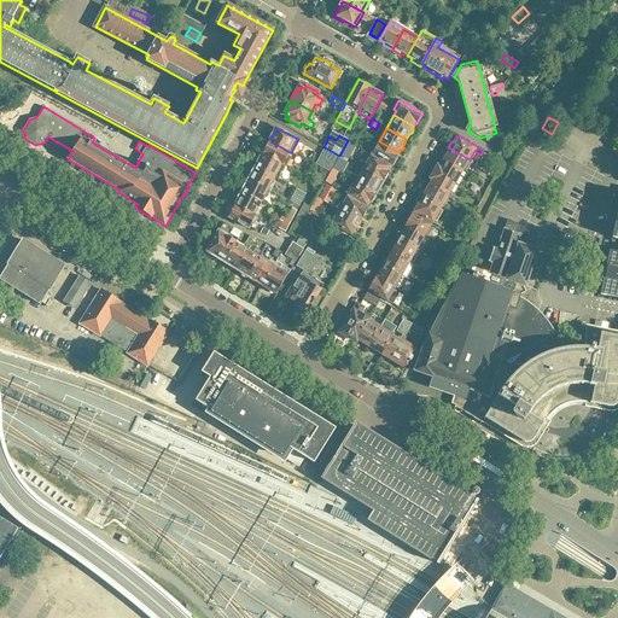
[(289,155),(290,152),(270,141),(263,153),(286,165),(291,156),(289,155)]
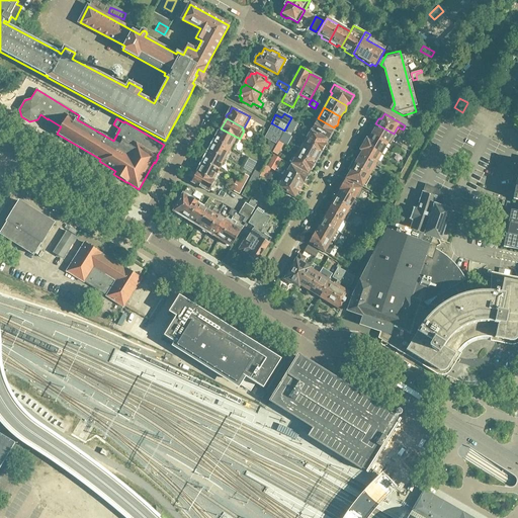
[(259,118),(256,122),(266,131),(269,126),(259,118)]
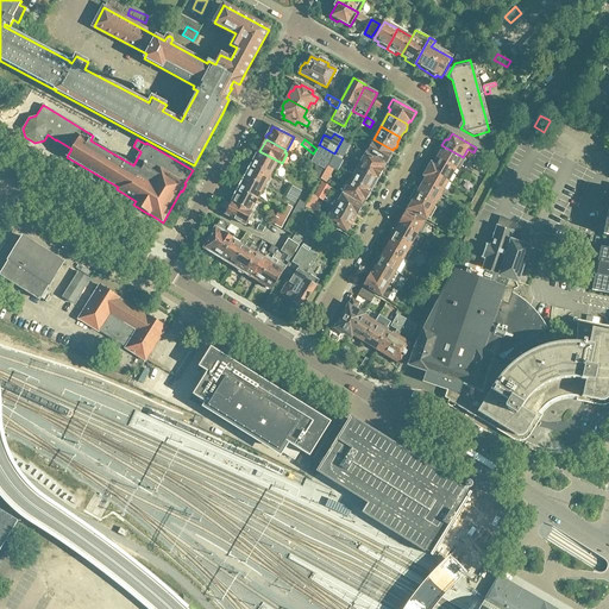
[(390,154),(393,150),(374,139),(366,151),(387,163),(393,155),(390,154)]
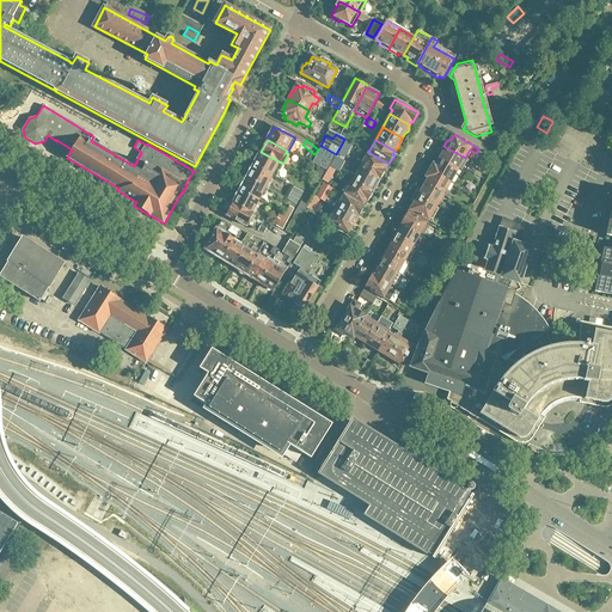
[(352,145),(346,141),(342,148),(348,152),(352,145)]
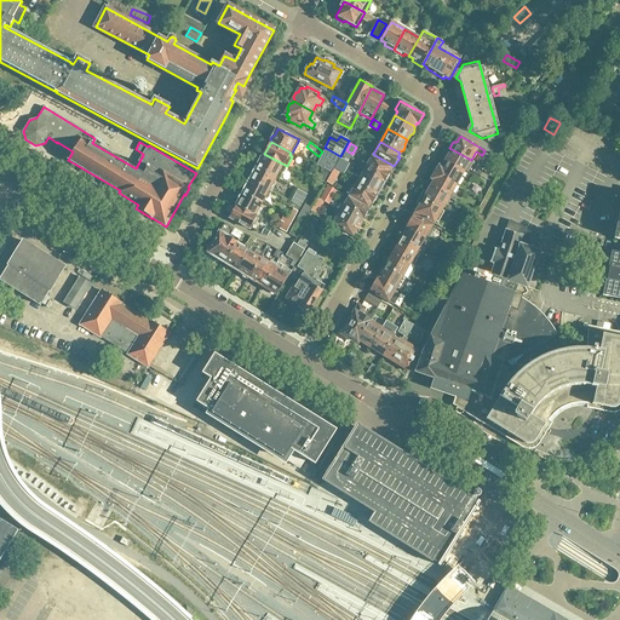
[(326,148),(319,160),(334,168),(340,156),(326,148)]
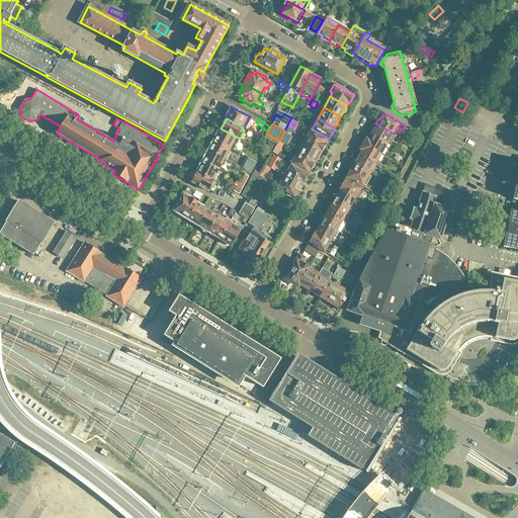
[(387,145),(394,134),(375,123),(373,127),(374,131),(371,136),(387,145)]
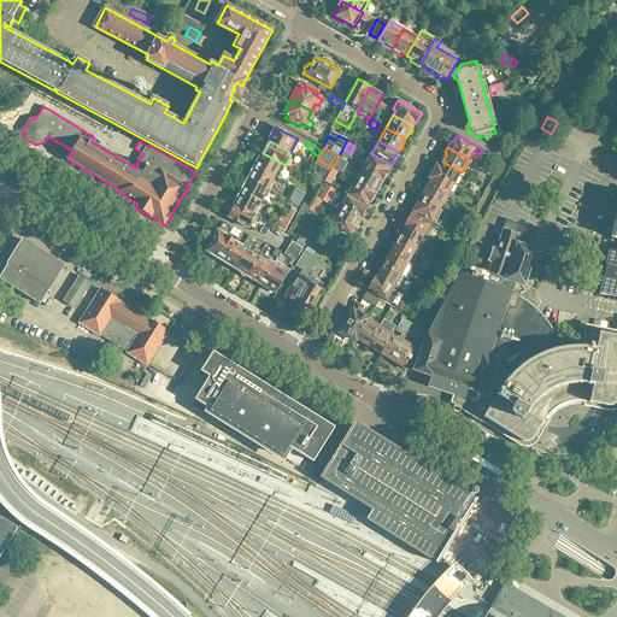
[(278,178),(285,166),(286,165),(263,153),(262,154),(260,156),(258,159),(259,162),(256,166),(275,176),(278,178)]
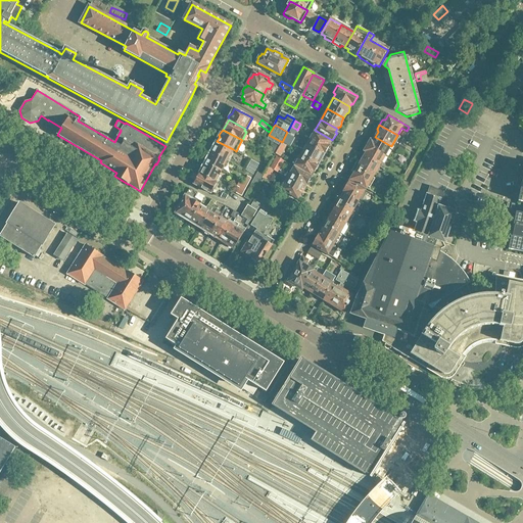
[(328,145),(330,141),(314,132),(307,143),(325,153),(329,146),(328,145)]
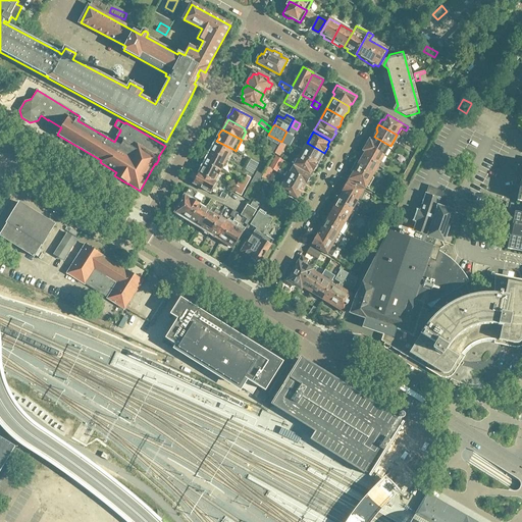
[(286,134),(282,142),(289,146),(294,138),(286,134)]
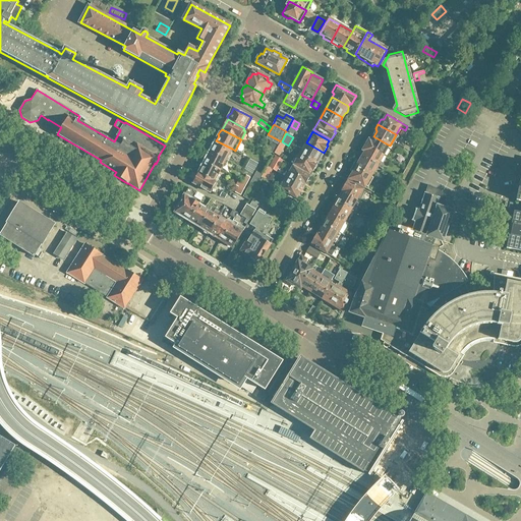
[(281,141),(268,134),(267,137),(273,141),(267,151),(274,155),(275,154),(281,141)]
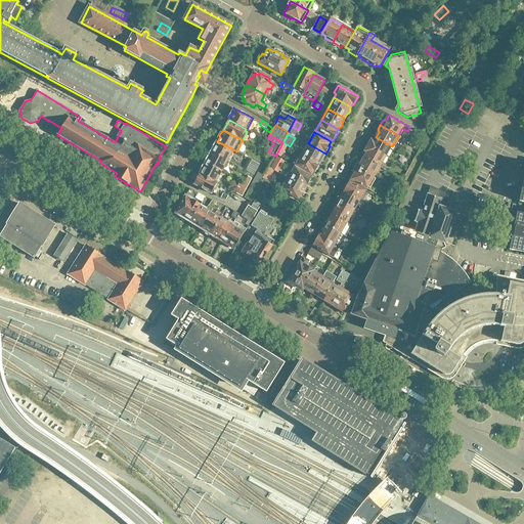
[(386,157),(392,146),(376,137),(374,141),(372,140),(367,146),(386,157)]
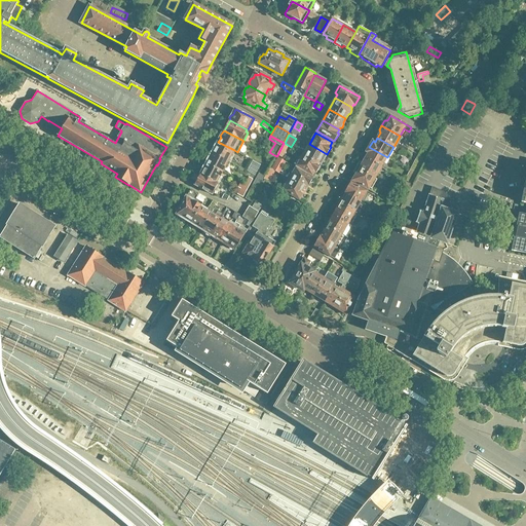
[(428,138),(422,148),(428,152),(435,141),(428,138)]
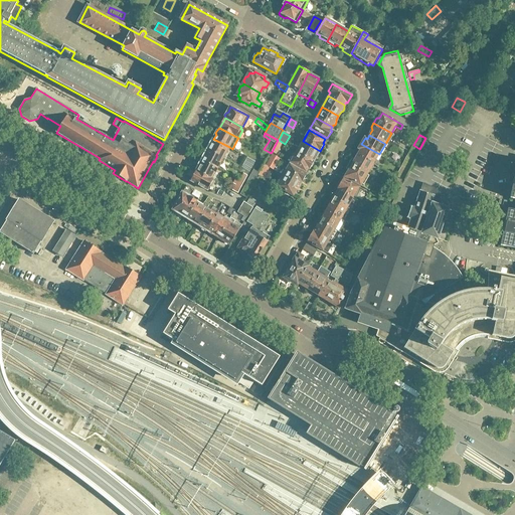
[(223,158),(229,147),(213,139),(211,144),(209,145),(207,147),(208,149),(223,158)]
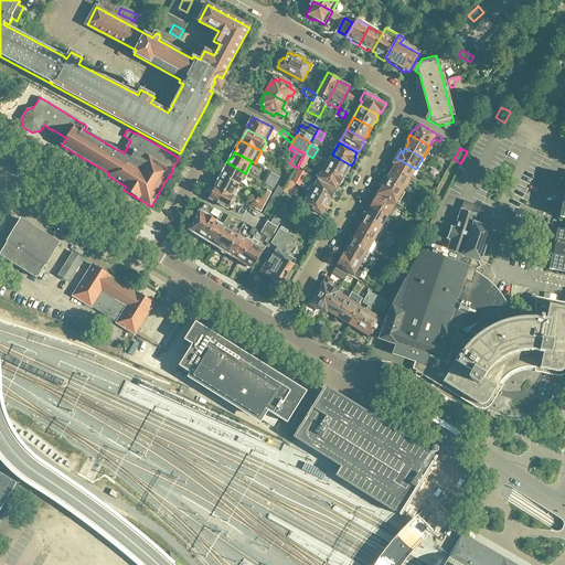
[(309,157),(305,153),(298,167),(302,169),(309,157)]
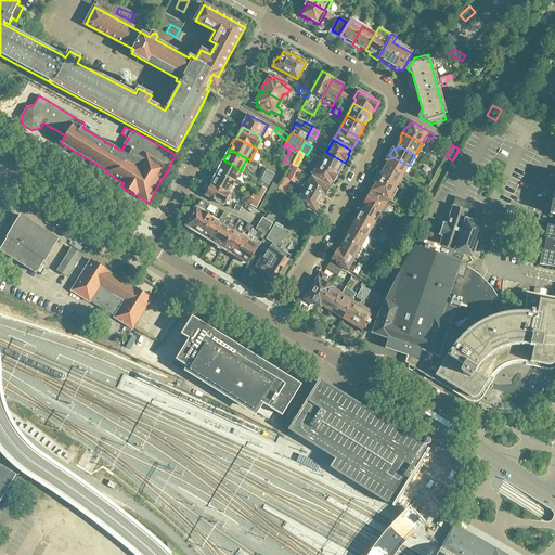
[(338,173),(345,163),(326,152),(320,164),(338,173)]
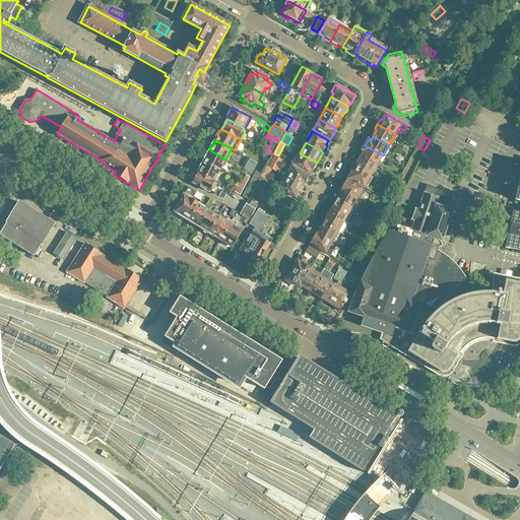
[(392,146),(397,149),(401,151),(403,148),(394,142),(392,146)]
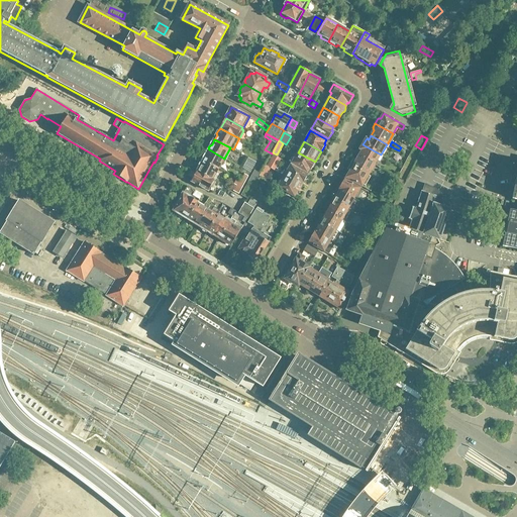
[(380,156),(381,154),(363,144),(359,149),(362,150),(358,157),(375,166),(380,156)]
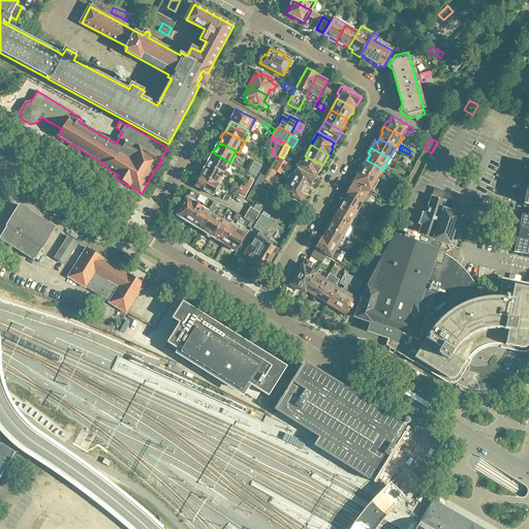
[(224,173),(229,162),(214,153),(213,155),(211,155),(210,158),(210,160),(208,164),(224,173)]
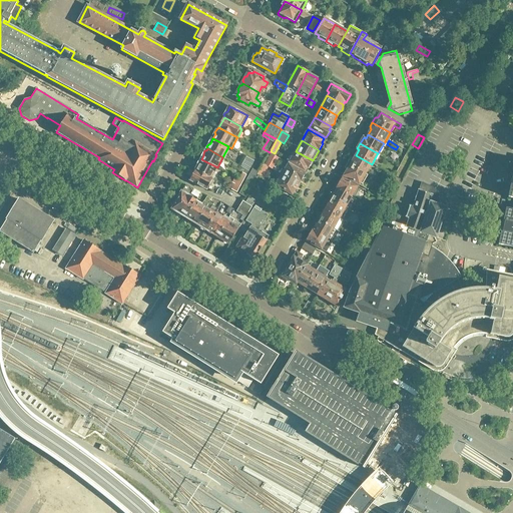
[(408,149),(406,154),(412,158),(415,153),(408,149)]
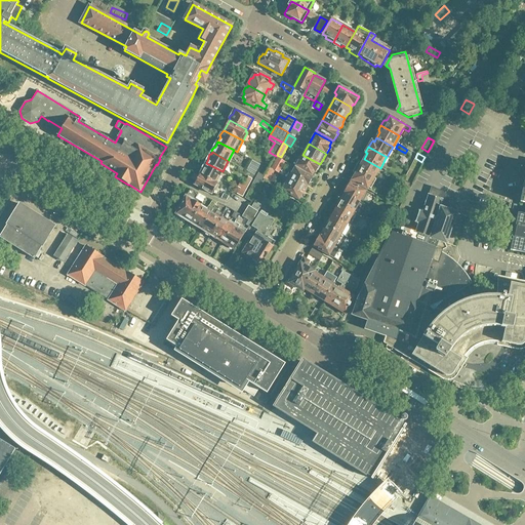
[(316,172),(320,165),(320,164),(303,155),(296,166),(312,175),(314,171),(316,172)]
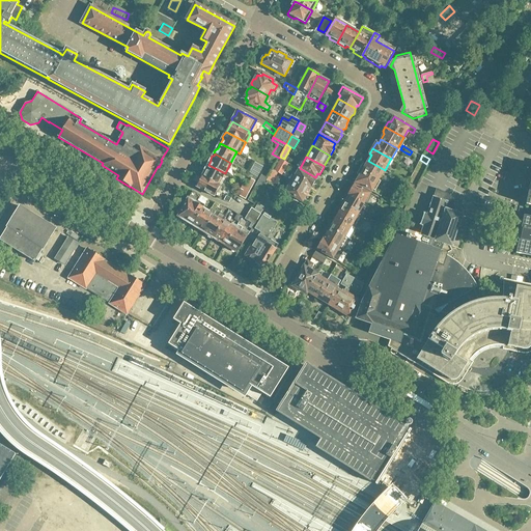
[(279,173),(286,163),(280,159),(274,170),(279,173)]
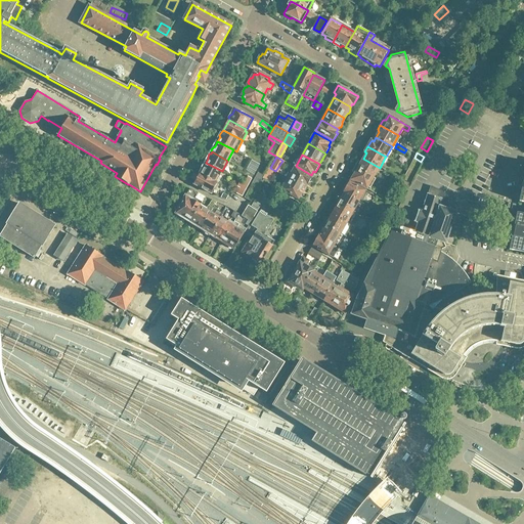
[(374,178),(380,168),(363,159),(361,163),(358,163),(355,168),(374,178)]
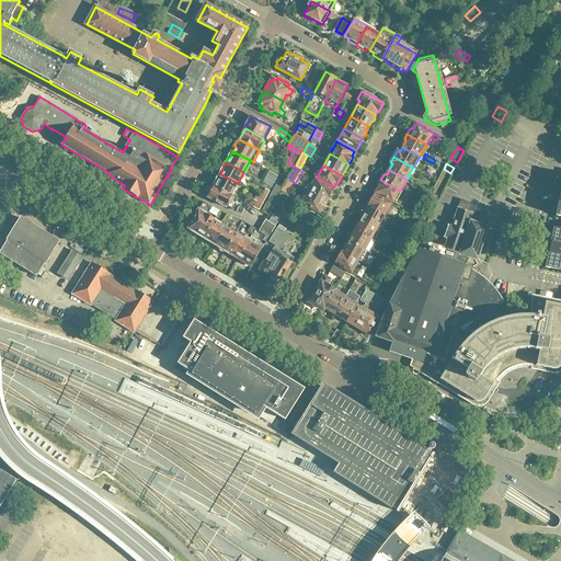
[(270,171),(263,182),(272,186),(278,175),(270,171)]
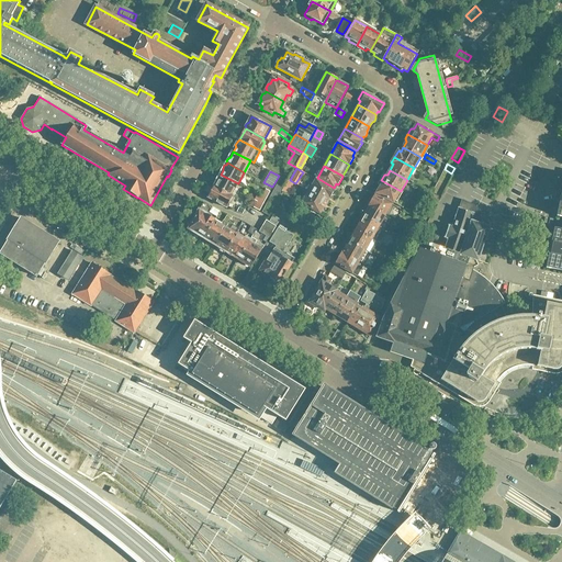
[(232,195),(238,183),(221,175),(217,180),(215,181),(214,184),(215,186),(214,186),(232,195)]
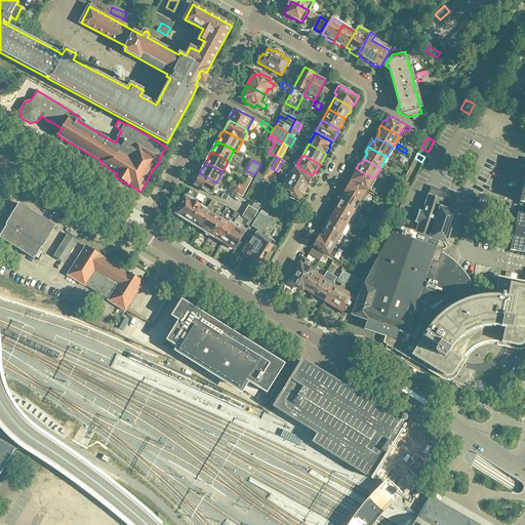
[(312,179),(313,177),(295,168),(291,174),(289,173),(286,177),(305,189),(308,185),(308,186),(309,184),(310,184),(312,180),(312,179)]
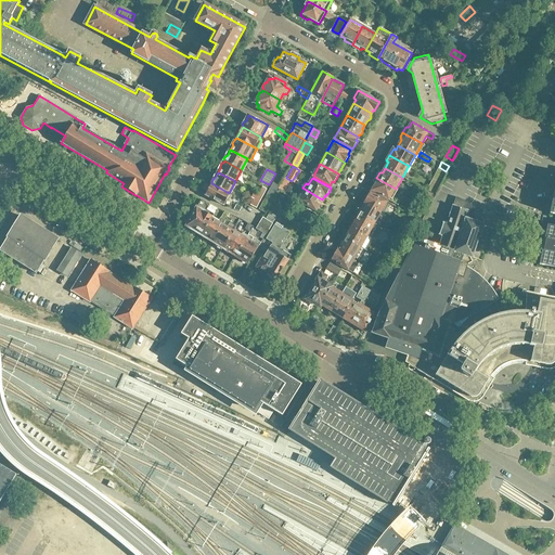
[(390,197),(396,189),(376,178),(374,181),(375,184),(372,191),(398,206),(400,202),(390,197)]
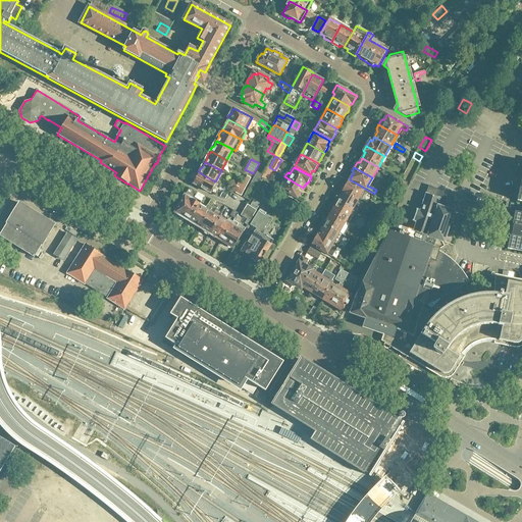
[(211,193),(216,183),(215,181),(199,172),(194,184),(211,193)]
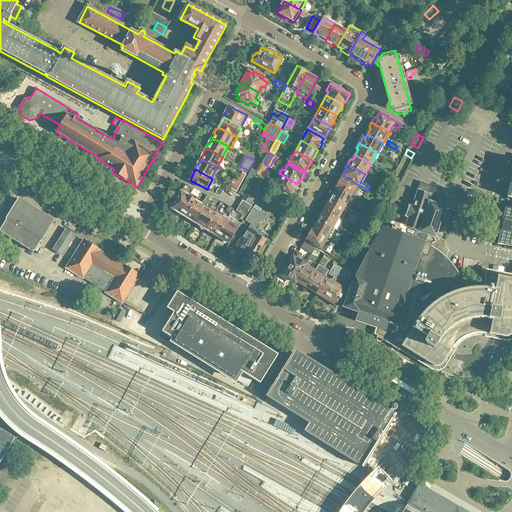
[(257,174),(262,178),(265,173),(260,170),(257,174)]
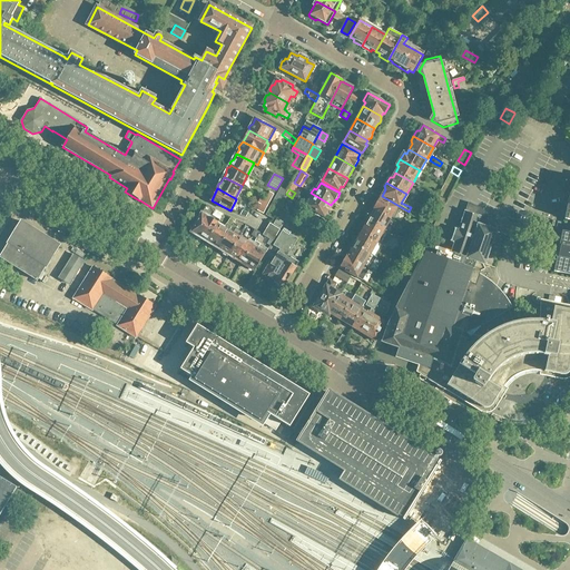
[(328,210),(331,205),(311,193),(308,197),(311,198),(306,206),(324,217),(325,215),(326,215),(328,212),(328,210)]
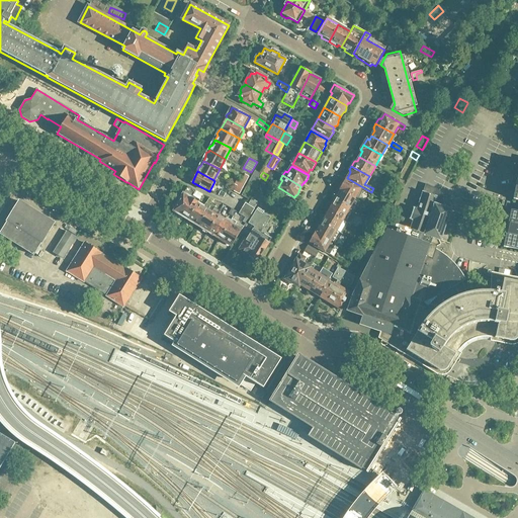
[(355,199),(361,188),(345,179),(339,190),(340,190),(355,199)]
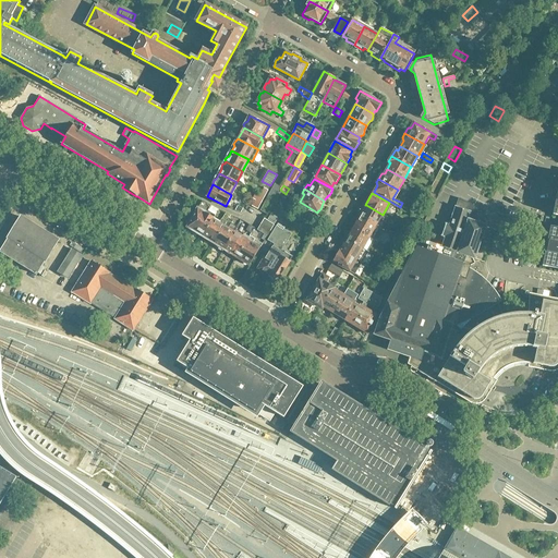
[(258,209),(264,197),(259,195),(259,196),(255,194),(253,198),(255,201),(252,207),(258,209)]
